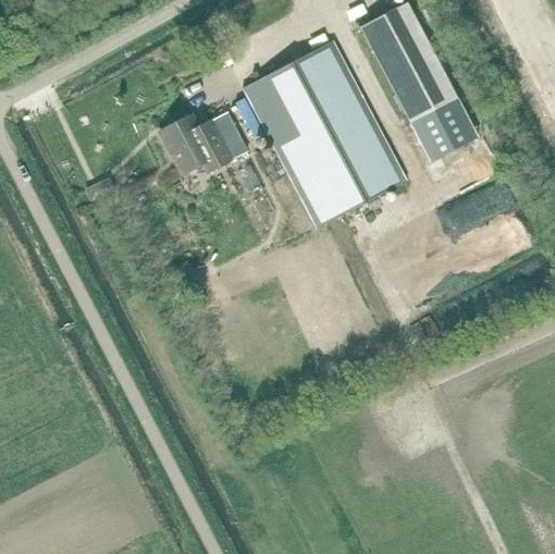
[(407,0),(361,25),(411,122),(458,97),(407,0)]
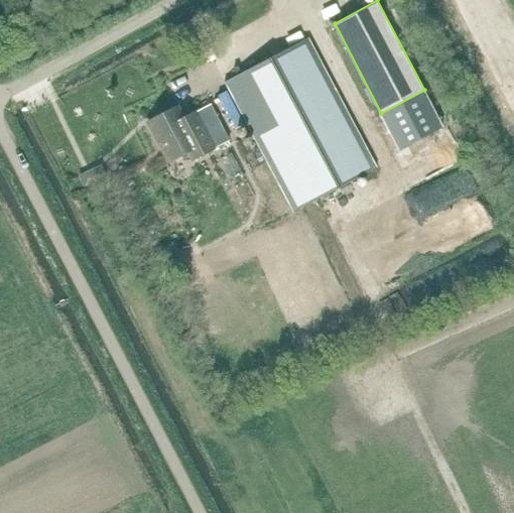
[(227,80),(295,210),(377,166),(309,36),(227,80)]
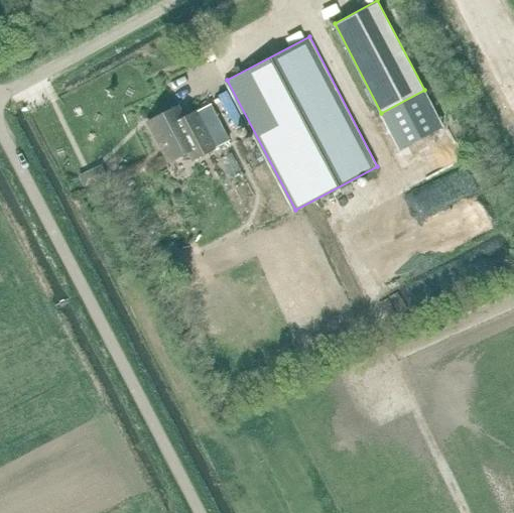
[(197,110),(184,117),(178,105),(149,121),(169,159),(187,150),(193,158),(216,146),(197,110)]
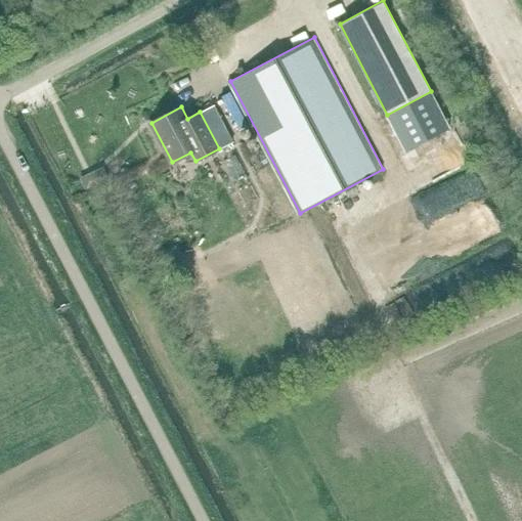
[(432,158),(435,168),(452,163),(449,153),(432,158)]
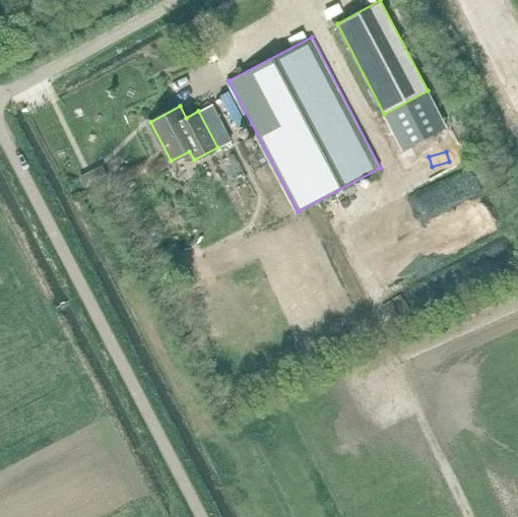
[(90,173),(81,177),(86,187),(94,184),(90,173)]
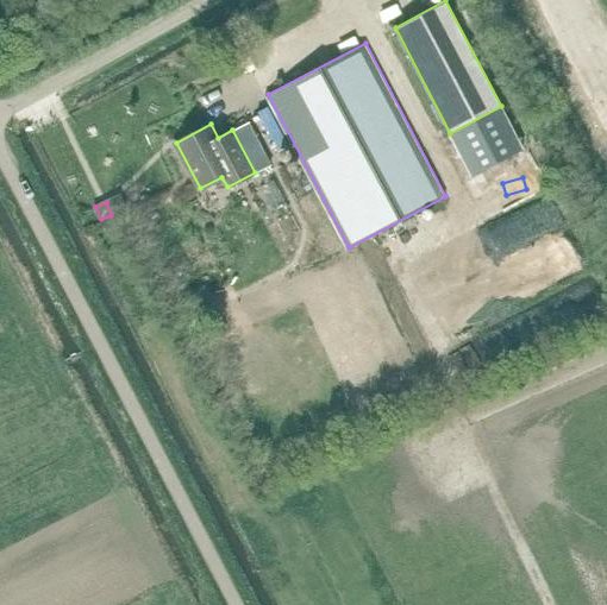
[(483,300),(573,264),(561,234),(481,266),(486,277),(475,282),(483,300)]
